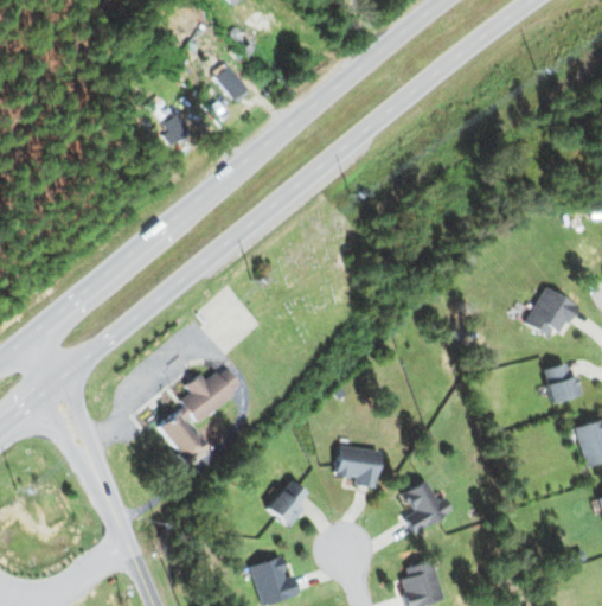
[(267,42),(247,19),(231,34),(253,56),(267,42)]
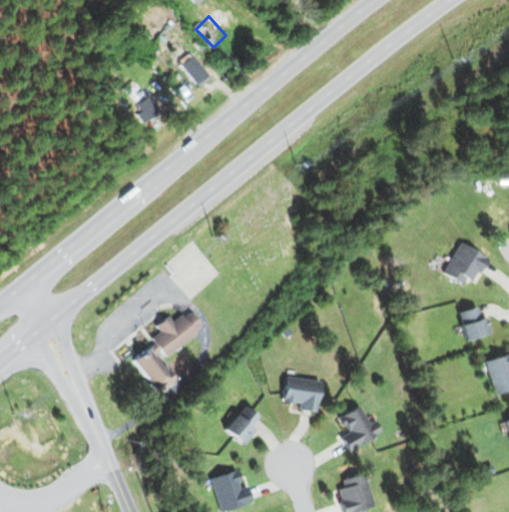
[(200,85),(211,75),(193,53),(181,63),(200,85)]
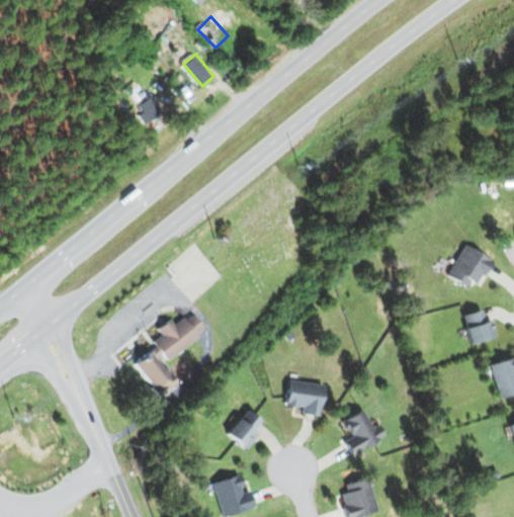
[(140,107),(150,123),(165,114),(155,98),(140,107)]
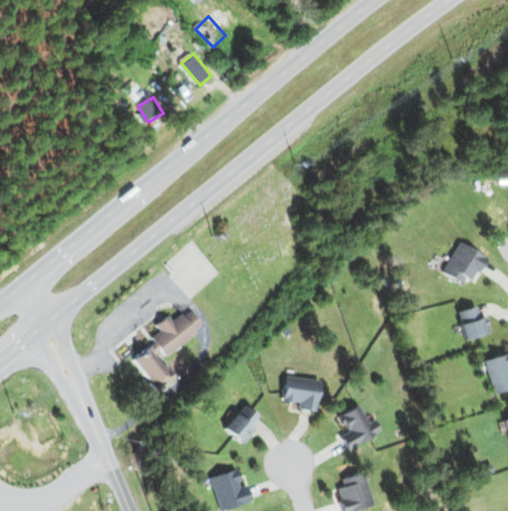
[(475,283),(489,258),(462,243),(445,273),(464,285),(468,278),(475,283)]
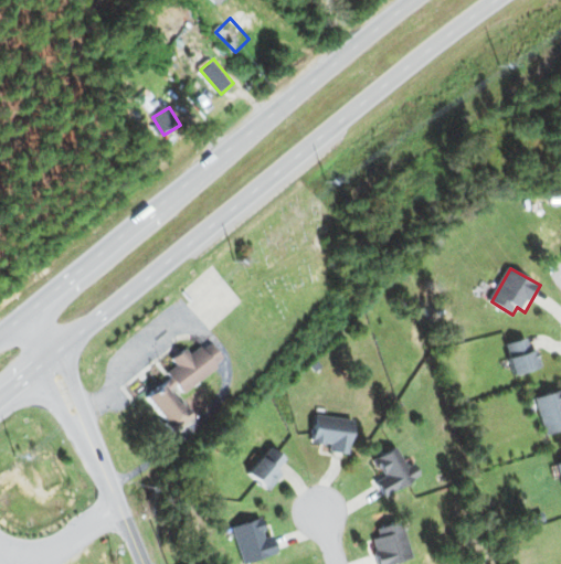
[(538,350),(531,352),(528,339),(507,344),(516,375),(543,369),(538,350)]
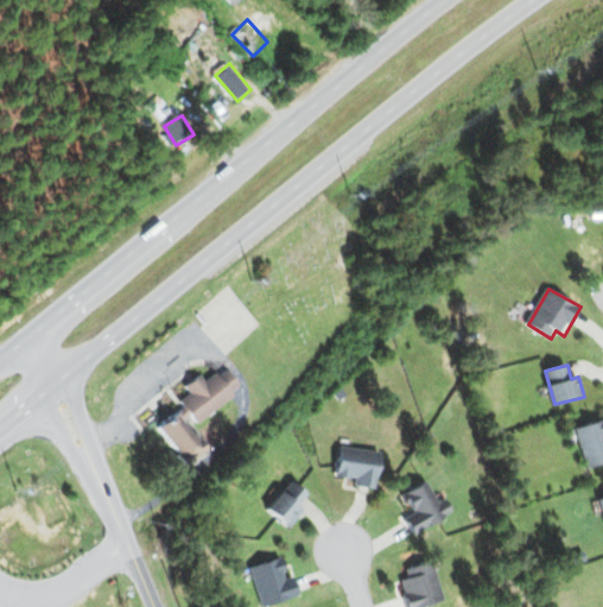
[(203,375),(188,386),(194,394),(183,402),(200,423),(245,390),(228,368),(209,383),(203,375)]
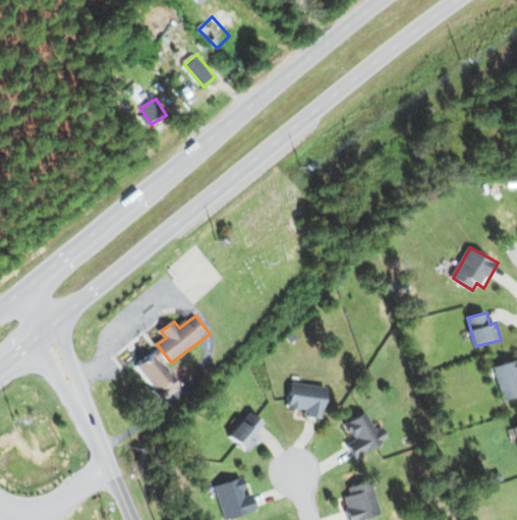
[(137,365),(160,399),(178,388),(161,360),(162,359),(157,353),(137,365)]
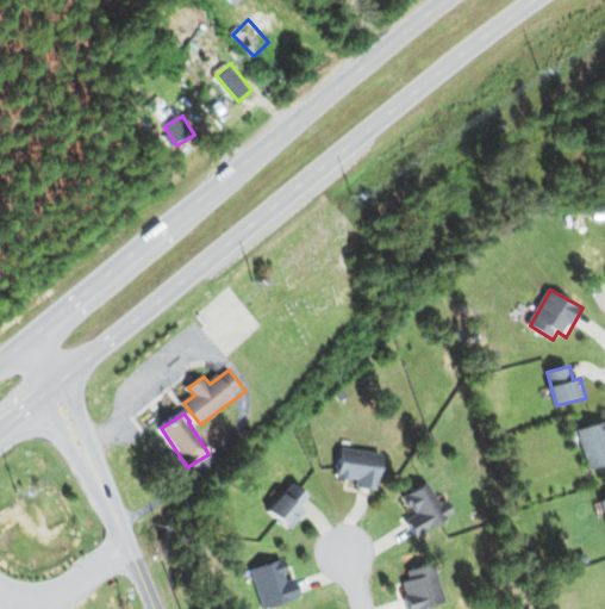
[(590,471),(604,466),(604,422),(578,430),(590,471)]
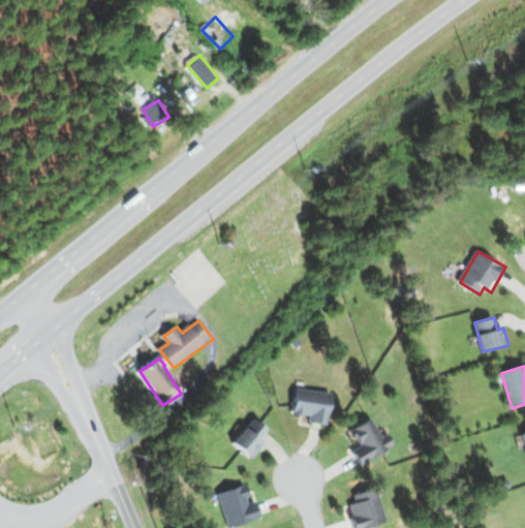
[(332,393),(298,390),(295,416),(311,417),(310,424),(329,426),(332,393)]
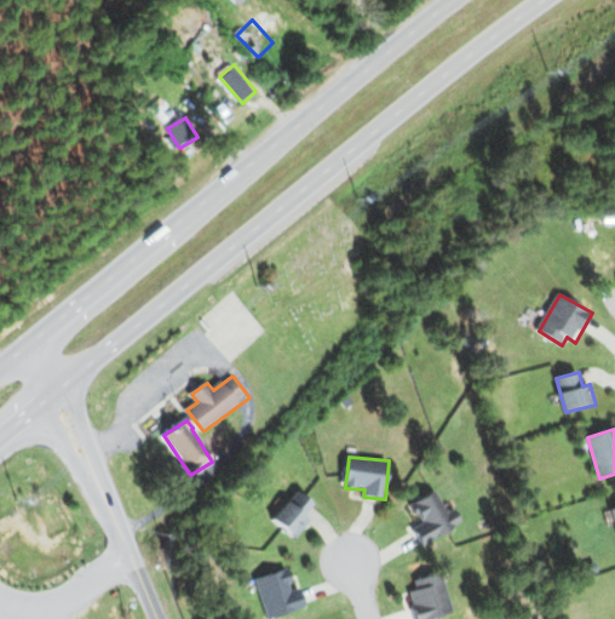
[(423,546),(463,523),(454,509),(448,514),(436,491),(412,504),(421,522),(412,527),(423,546)]
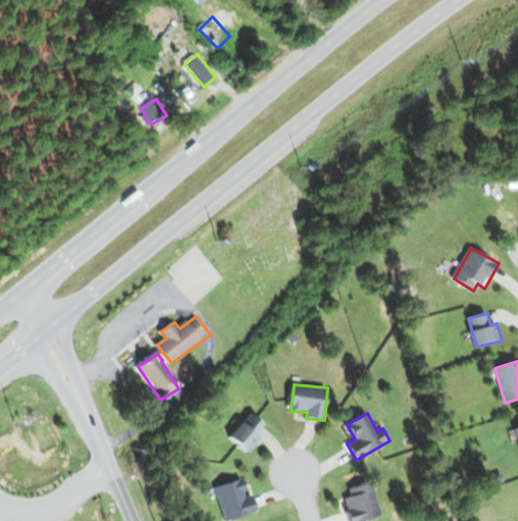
[(230,438),(250,454),(262,438),(257,434),(265,425),(251,414),(230,438)]
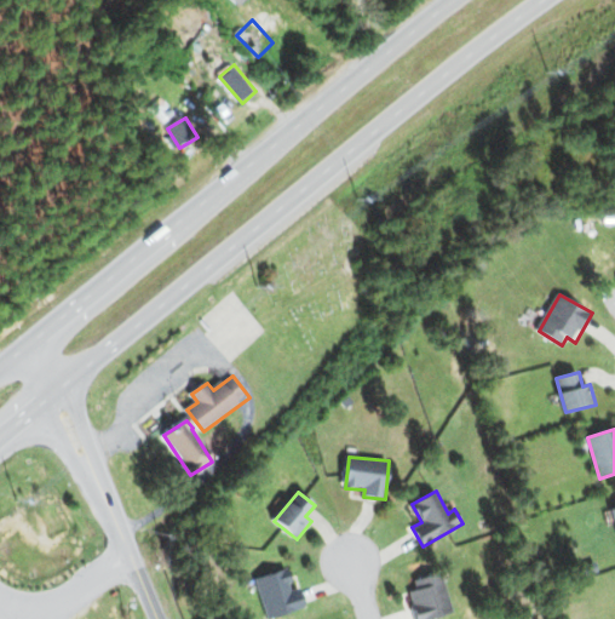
[(257,579),(270,618),(275,618),(306,609),(300,589),(294,590),(288,569),(257,579)]
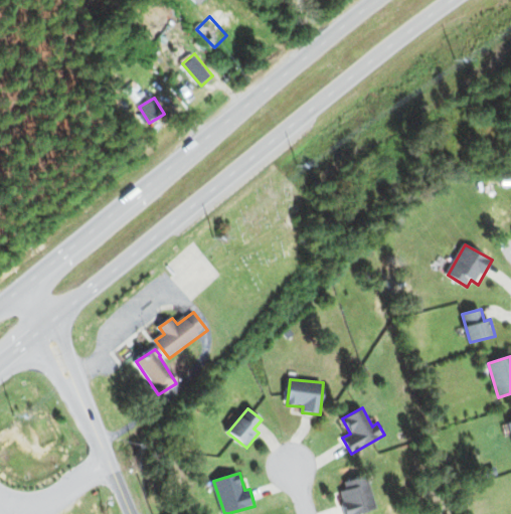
[(364,513),(377,510),(367,475),(345,482),(347,490),(340,492),(347,513),(364,513)]
